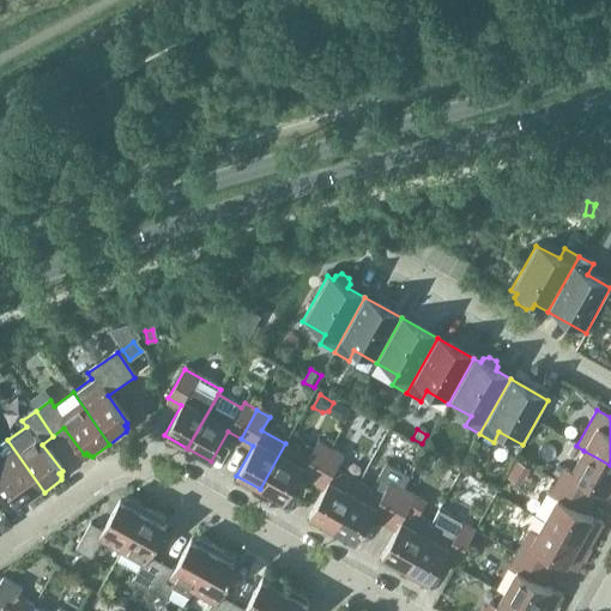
[(44,492),(7,440),(0,446),(0,476),(19,502),(22,501),(23,504),(28,504),(44,492)]
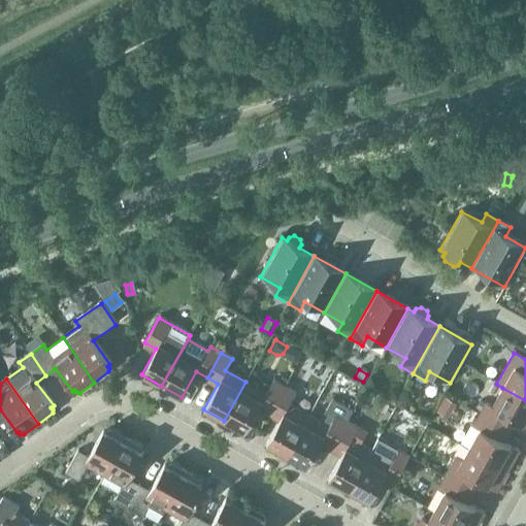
[(269,387),(259,382),(256,388),(245,382),(224,421),(244,432),(259,406),(269,413),(284,387),(272,381),(269,387)]
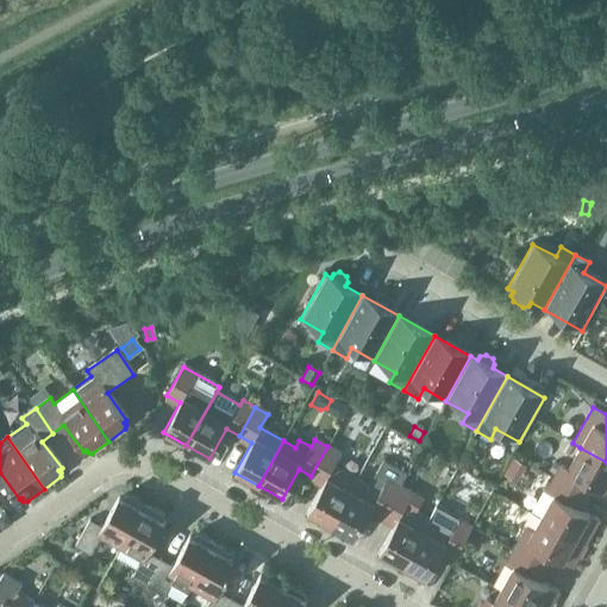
[(330,526),(355,481),(332,468),(339,454),(327,446),(311,476),(323,483),(306,513),(330,526)]
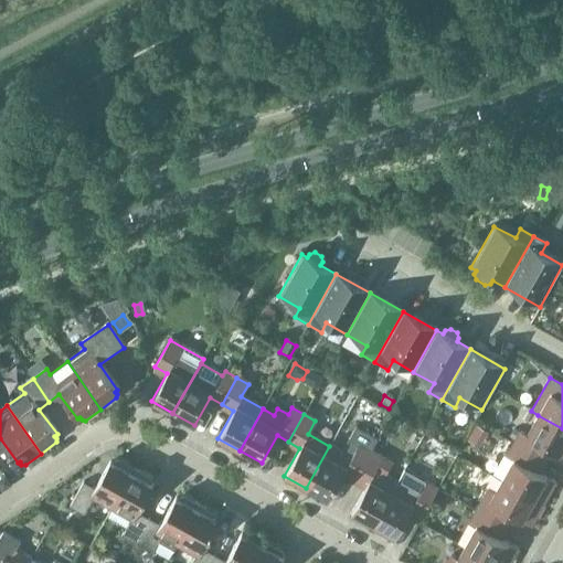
[(526,436),(523,435),(517,447),(539,459),(545,448),(562,457),(562,428),(538,415),(526,436)]
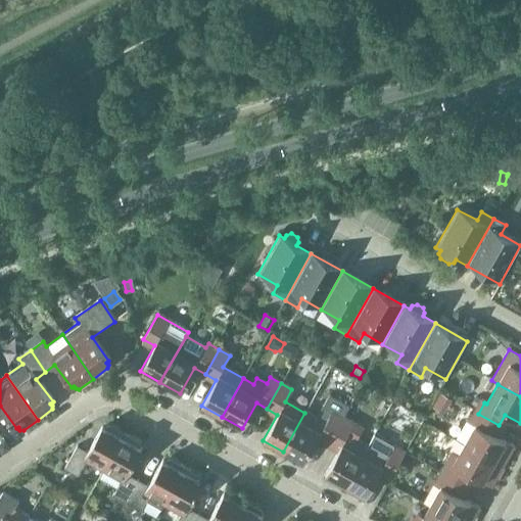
[(474,412),(478,414),(484,403),(470,394),(464,406),(474,412)]
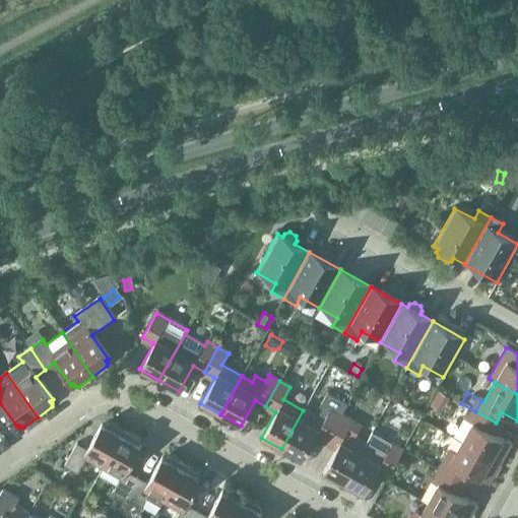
[(346,405),(326,394),(314,416),(303,410),(281,449),(302,460),(316,435),(326,441),(340,415),(346,405)]
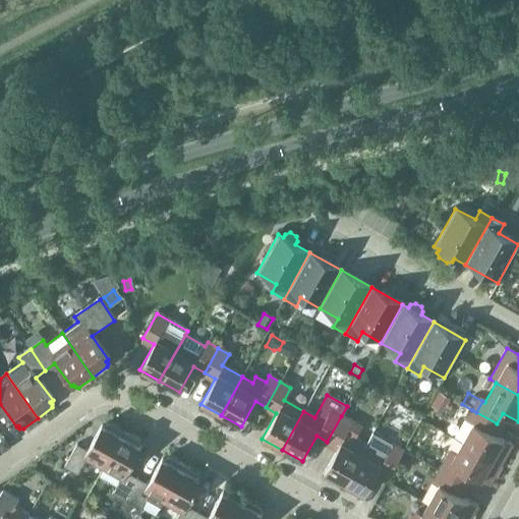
[(476,412),(472,410),(466,420),(472,424),(461,444),(500,465),(511,445),(492,434),(497,423),(476,412)]
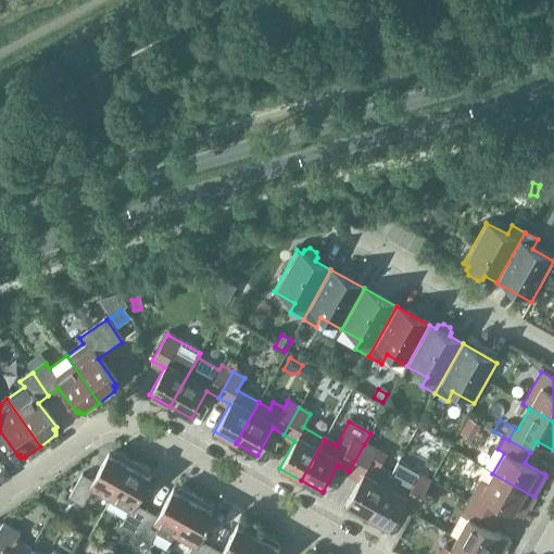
[(378,469),(386,456),(364,444),(349,471),(361,477),(345,504),(367,517),(390,476),(378,469)]
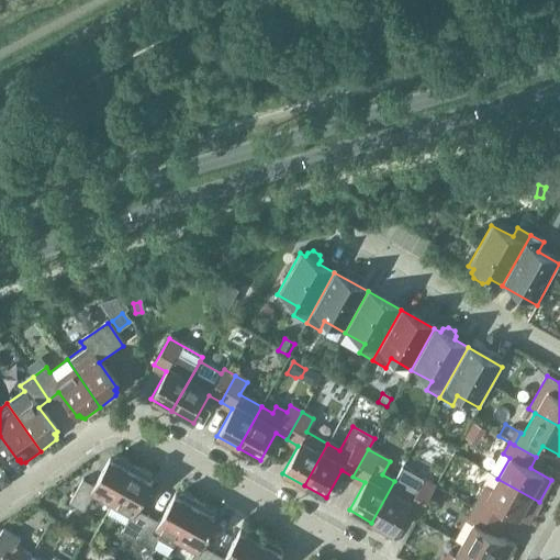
[(111,505),(134,467),(116,457),(114,458),(112,461),(110,459),(93,488),(82,481),(68,504),(82,513),(92,495),(111,505)]
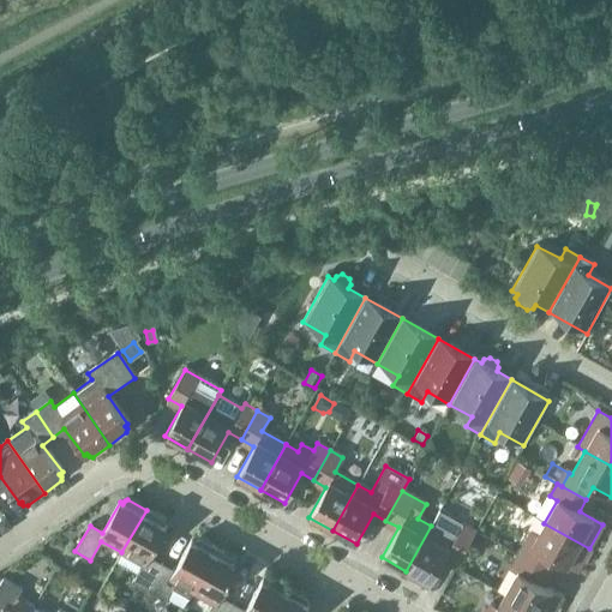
[(147,592),(162,565),(149,558),(166,528),(165,527),(166,523),(165,520),(147,510),(121,552),(142,564),(131,583),(147,592)]
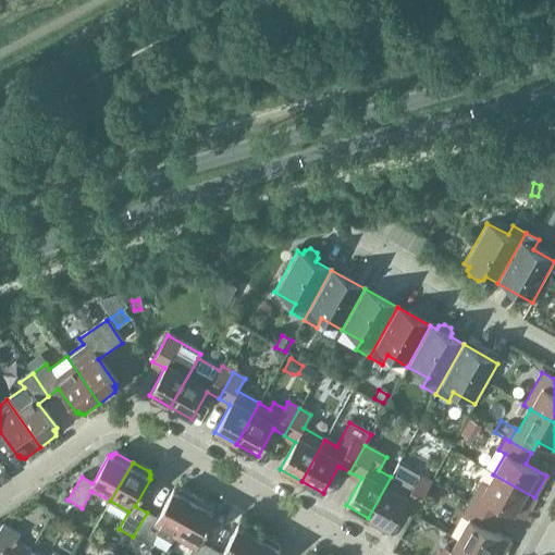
[(4,470),(0,472),(0,484),(1,486),(11,479),(4,470)]
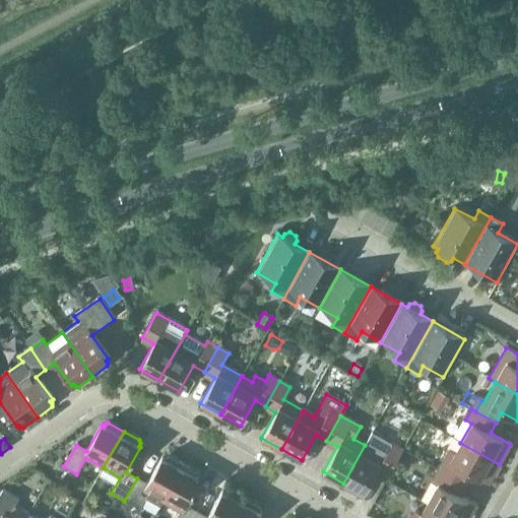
[(389,448),(380,443),(375,451),(365,445),(343,483),(364,495),(378,469),(388,474),(402,450),(391,444),(389,448)]
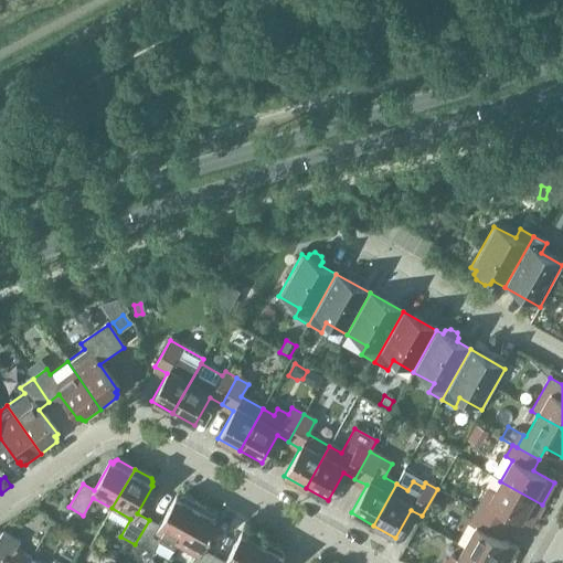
[(494,494),(487,489),(475,511),(502,527),(508,514),(530,527),(542,505),(500,481),(494,494)]
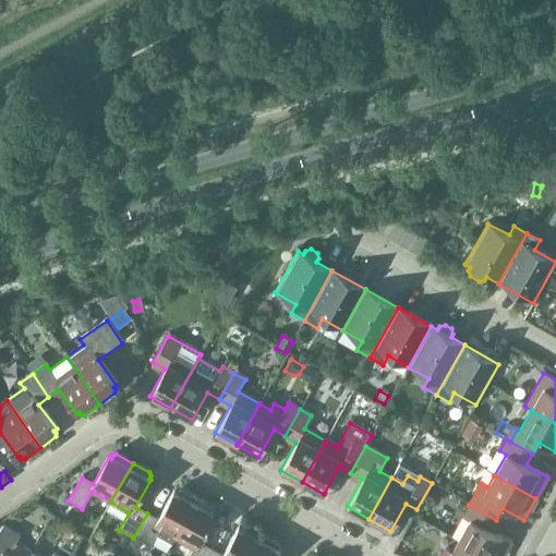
[(150,547),(155,540),(169,547),(174,539),(197,499),(180,490),(178,491),(176,494),(172,492),(158,519),(147,514),(133,538),(150,547)]
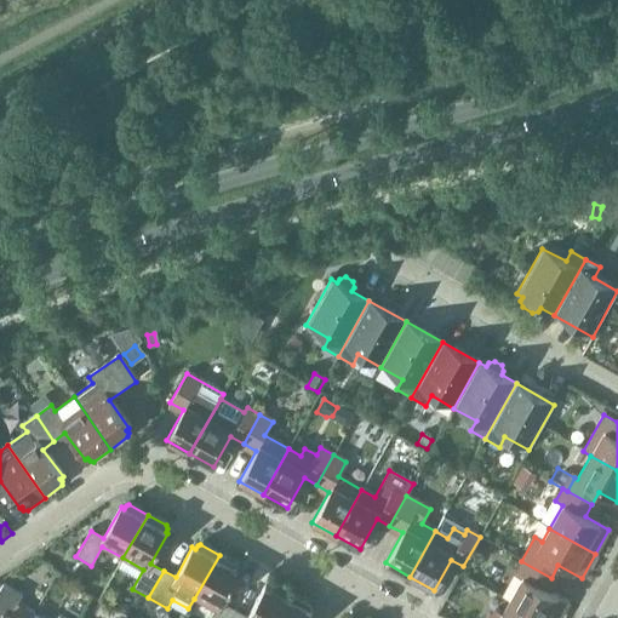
[(230,617),(235,611),(222,604),(239,573),(234,571),(236,567),(235,564),(219,555),(194,599),(215,610),(209,617),(230,617)]
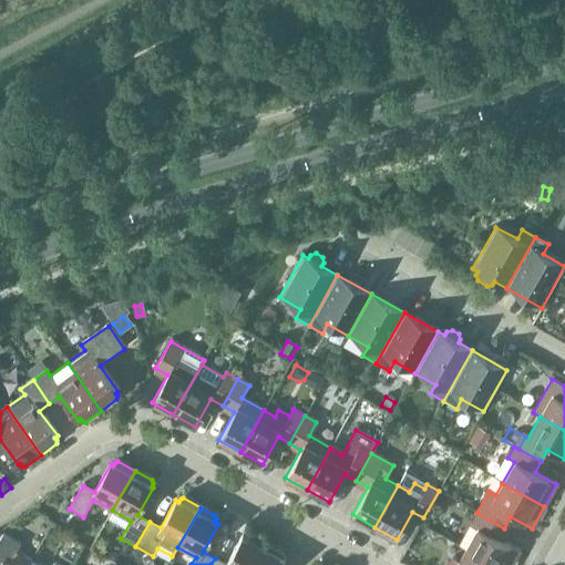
[(504,528),(476,513),(470,525),(478,528),(465,551),(491,564),(511,564),(519,552),(497,540),(504,528)]
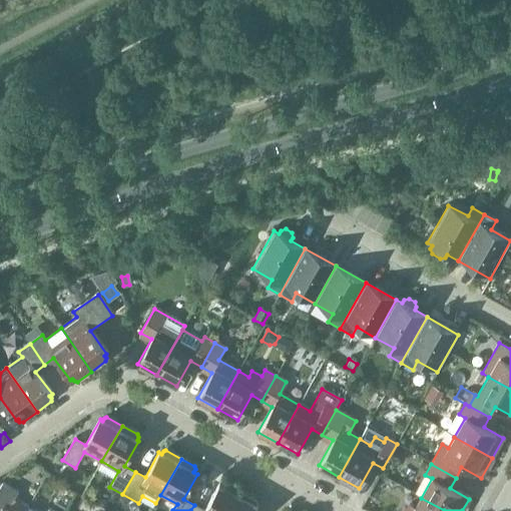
[(228,510),(240,492),(224,483),(222,484),(220,487),(218,486),(205,510),(202,510),(194,505),(190,510),(228,510)]
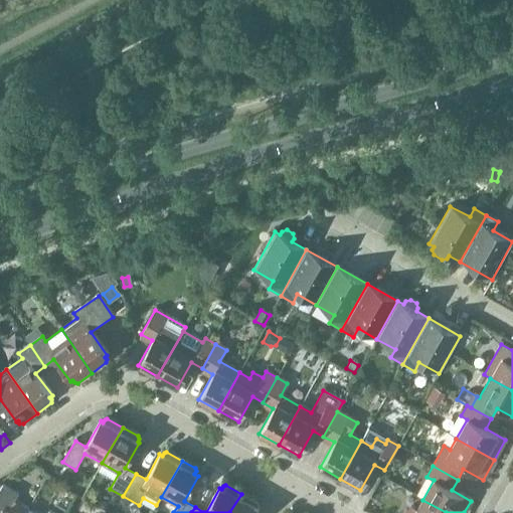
[(11,512),(9,511),(18,495),(2,486),(0,489),(0,512),(11,512)]
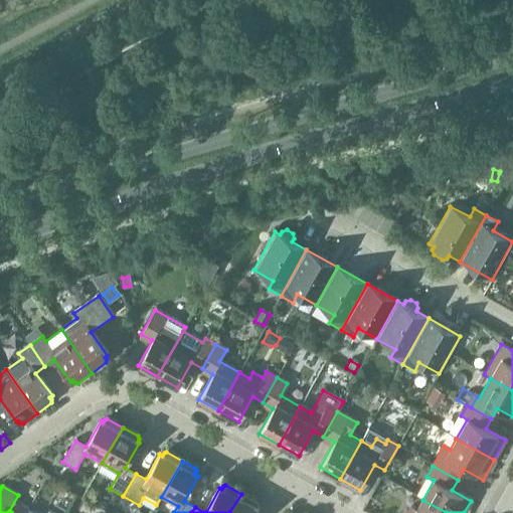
[(255,512),(258,509),(255,508),(258,505),(257,502),(241,494),(229,512),(255,512)]
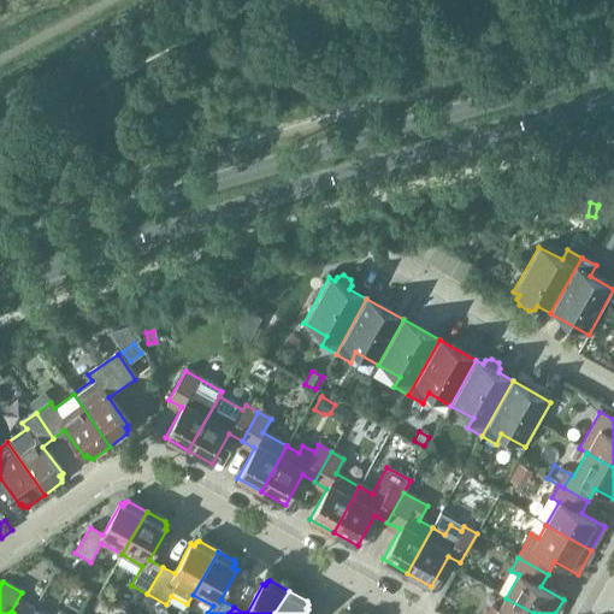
[(497,612),(490,607),(485,613),(533,613),(506,598),(497,612)]
